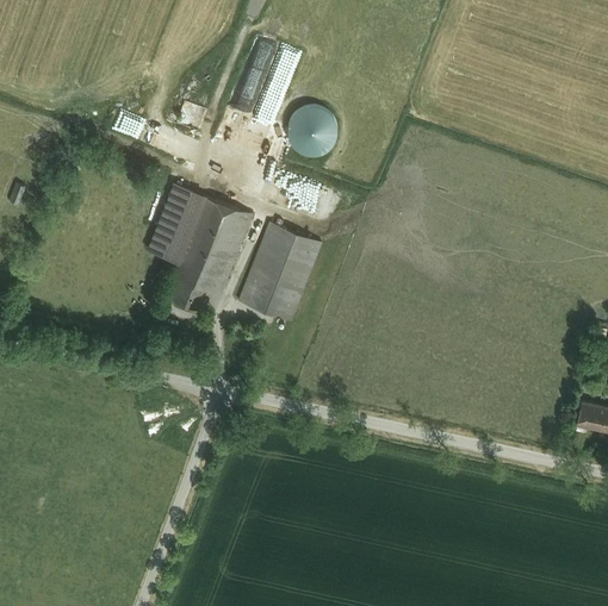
[(181,123),(203,132),(211,111),(190,102),(181,123)]
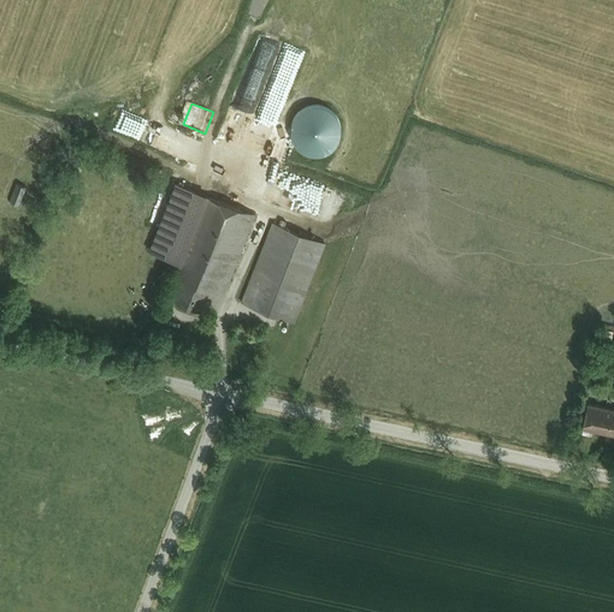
[(269,155),(282,116),(270,111),(255,150),(269,155)]
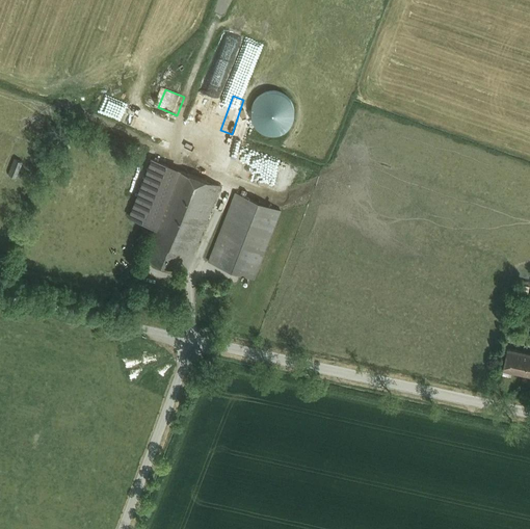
[(111,98),(105,116),(121,122),(127,103),(111,98)]
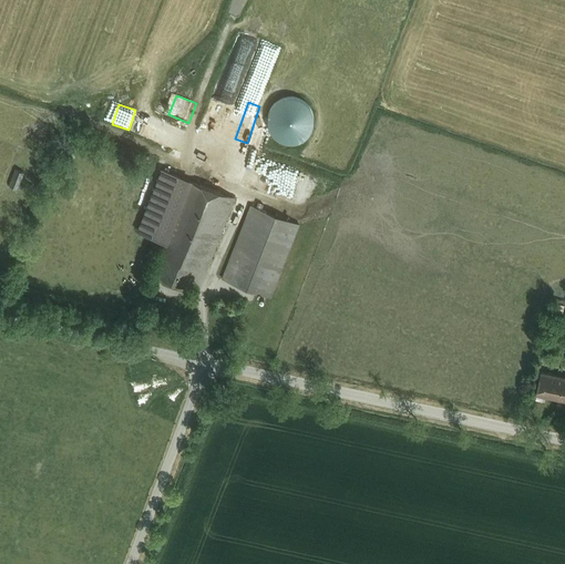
[(249,173),(281,190),(290,172),(258,155),(249,173)]
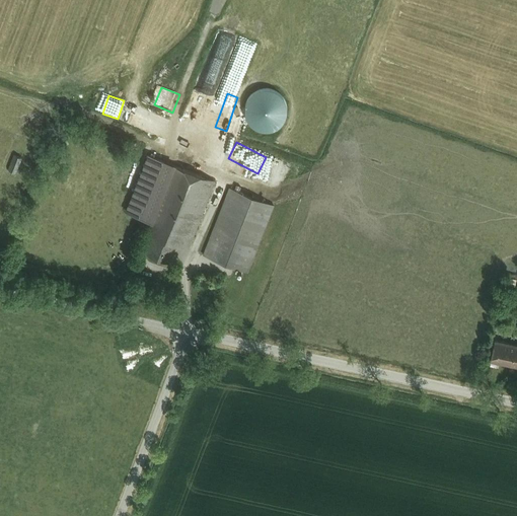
[(16,157),(11,172),(19,175),(25,160),(16,157)]
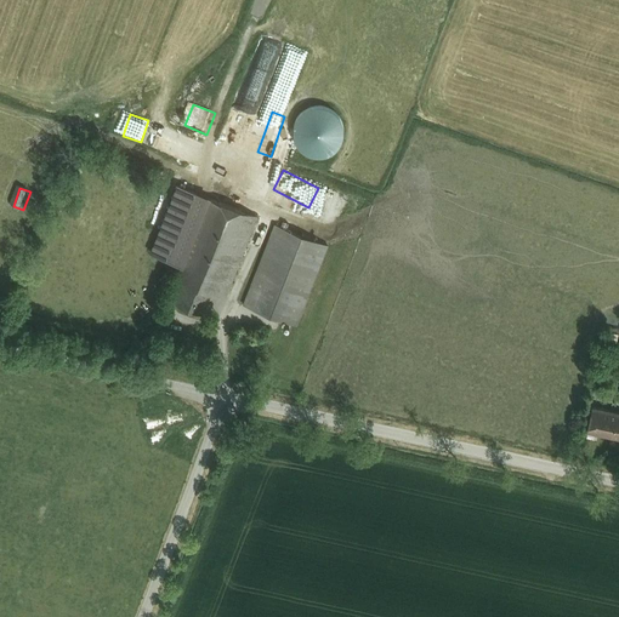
[(259,218),(194,194),(169,263),(185,268),(172,301),(213,315),(219,298),(227,302),(259,218)]
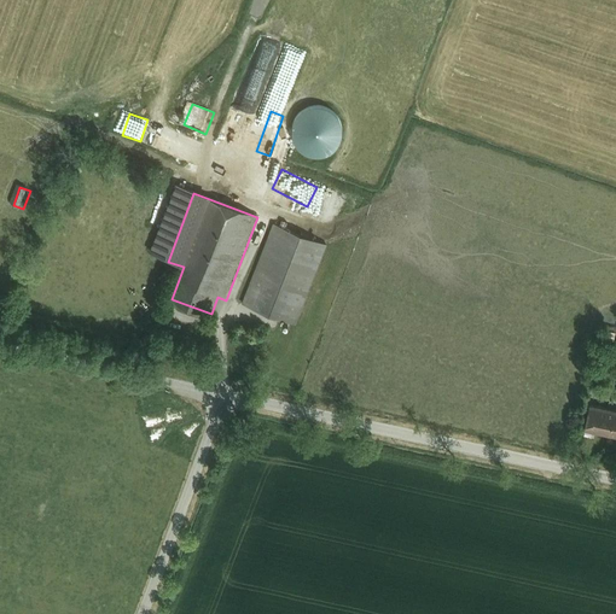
[(272,226),(243,308),(296,326),(325,245),(272,226)]
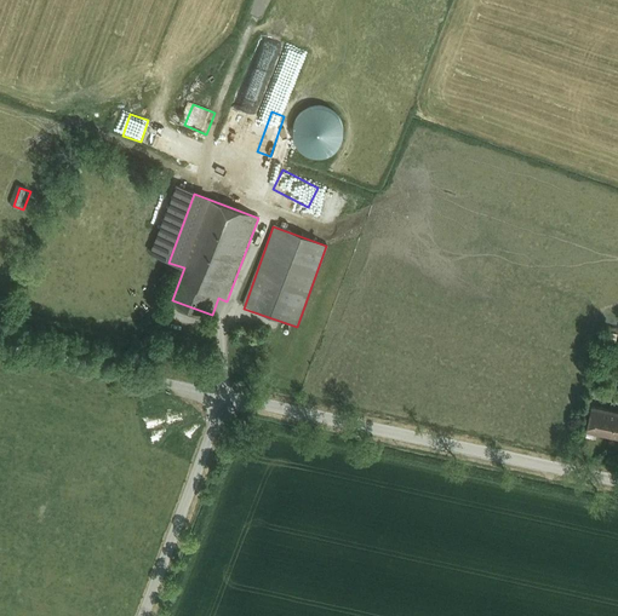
[(617,418),(593,413),(588,438),(617,444),(617,418)]
